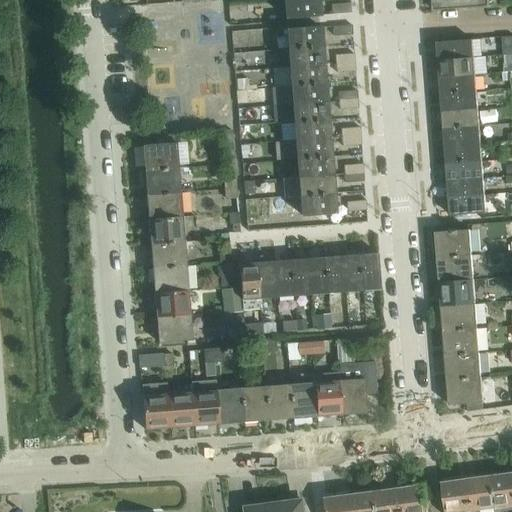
[(320,16),(318,0),(285,0),(286,19),(320,16)]
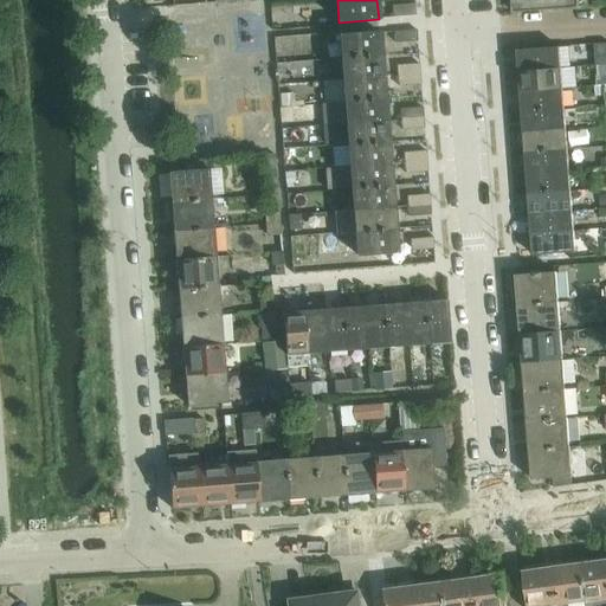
[(581,10),(580,0),(513,0),(515,14),(581,10)]
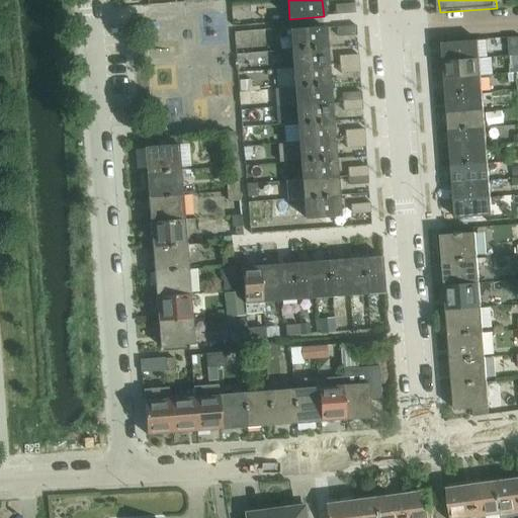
[(355,14),(354,5),(335,6),(336,15),(355,14)]
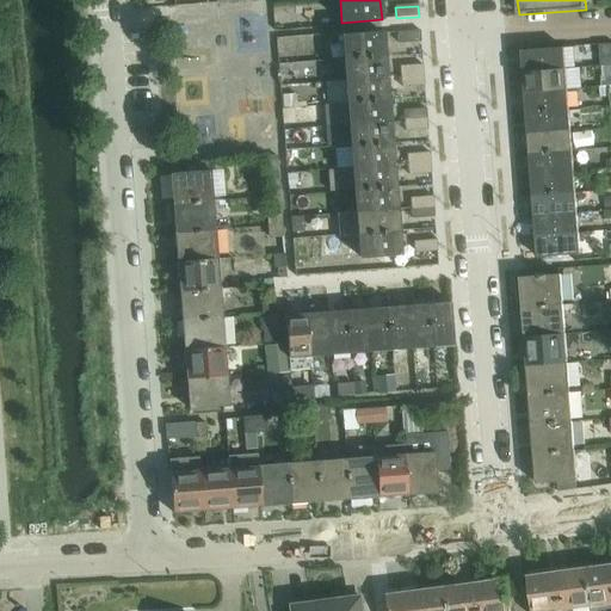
[(421,43),(420,31),(397,34),(399,44),(421,43)]
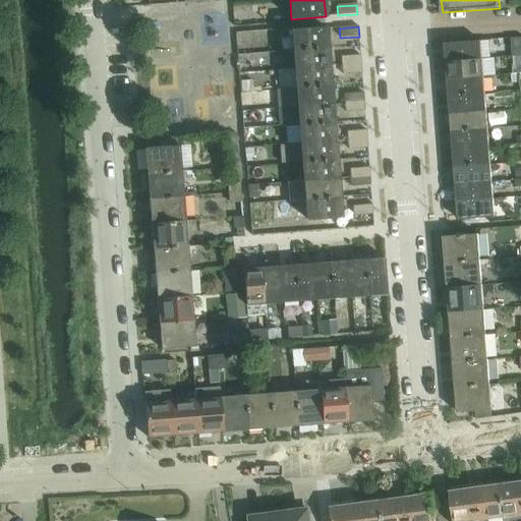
[(329,48),(327,29),(292,32),(294,51),(329,48)]
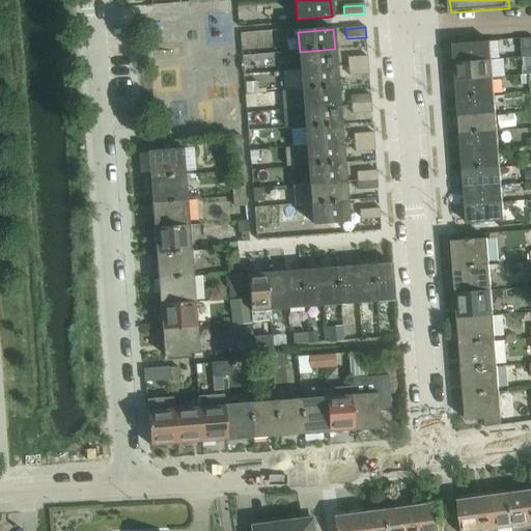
[(493,60),(491,43),(453,46),(455,63),(493,60)]
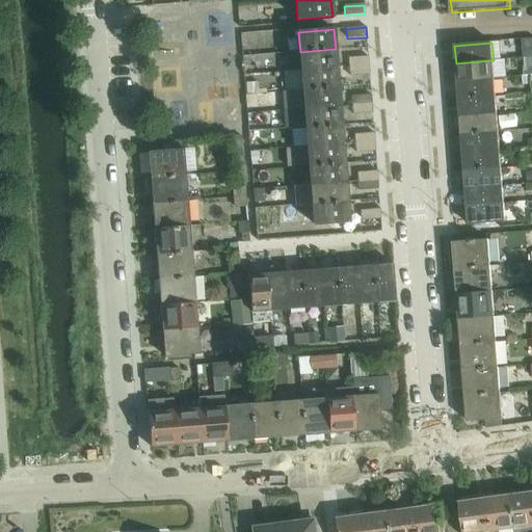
[(337,69),(336,49),(300,52),(301,71),(337,69)]
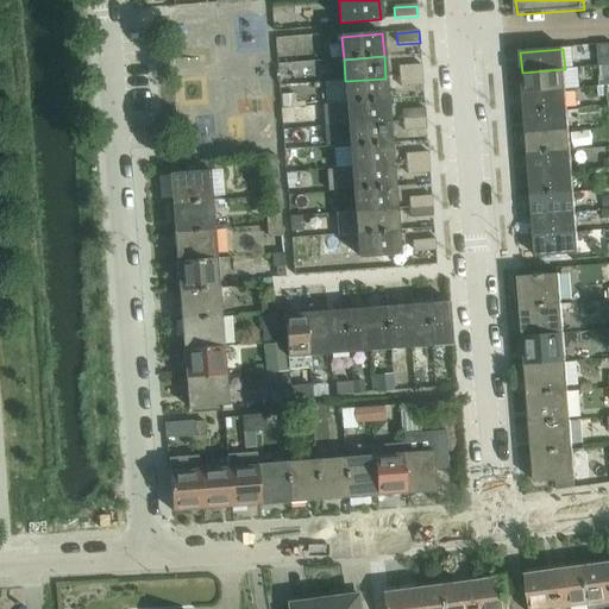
[(422,76),(421,66),(399,67),(400,77),(422,76)]
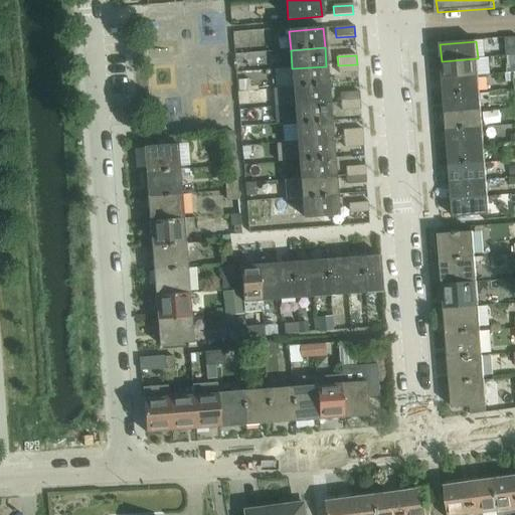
[(479,75),(478,58),(442,61),(443,78),(479,75)]
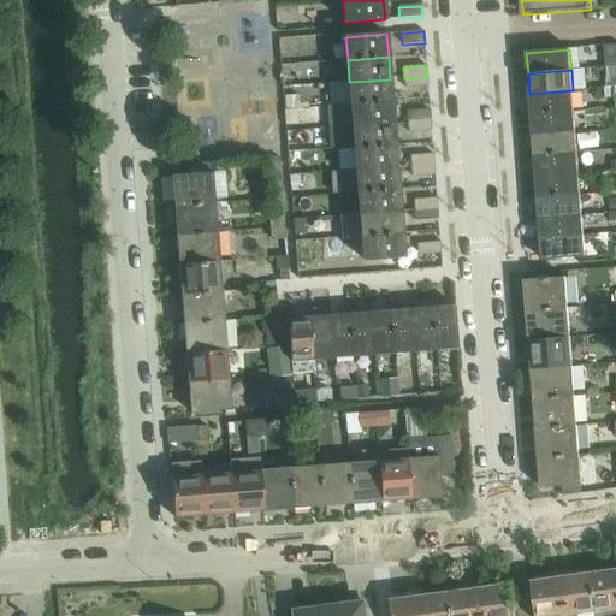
[(391,101),(391,90),(427,87),(427,77),(404,78),(390,80),(349,82),(351,105),(391,101)]
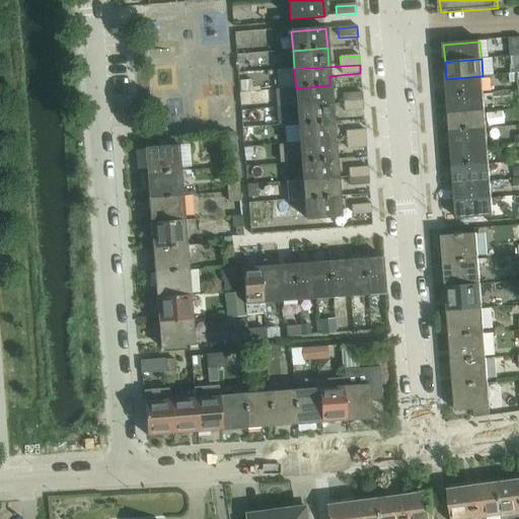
[(484,93),(483,76),(446,79),(447,96),(484,93)]
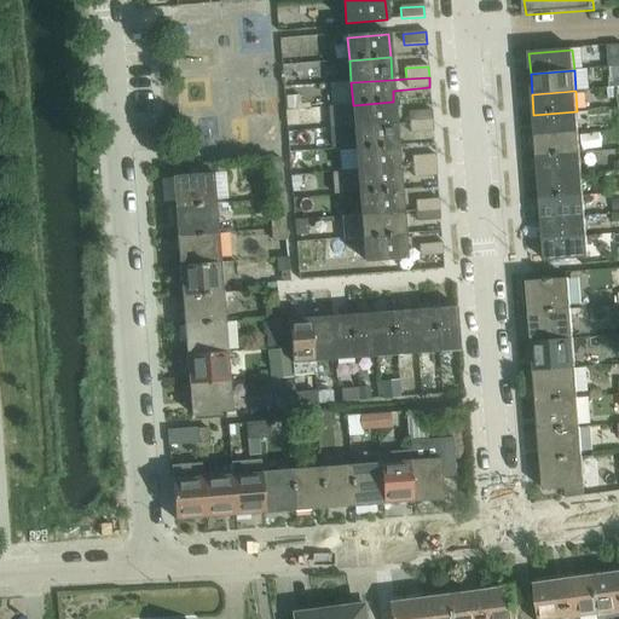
[(395,125),(393,102),(353,105),(354,127),(395,125)]
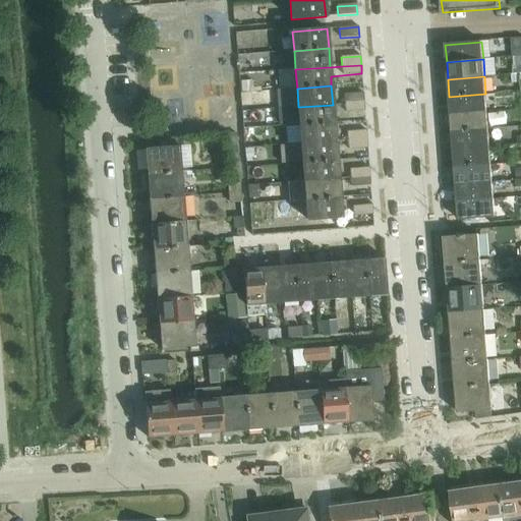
[(364,102),(363,94),(344,95),(345,104),(364,102)]
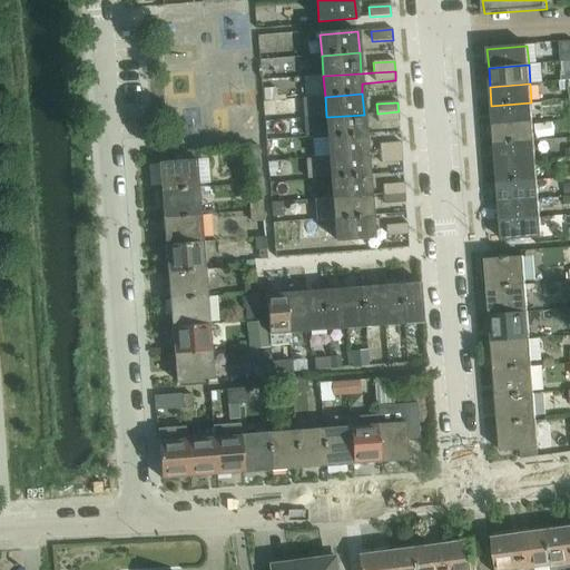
[(533,121),(531,102),(491,106),(493,125),(533,121)]
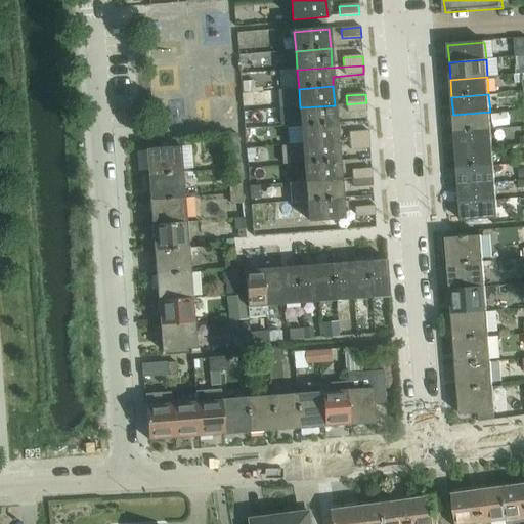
[(366,112),(366,102),(347,104),(348,113),(366,112)]
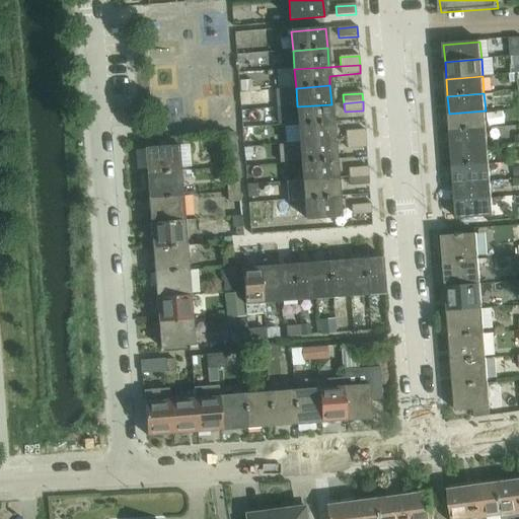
[(332,123),(331,104),(297,106),(298,126),(332,123)]
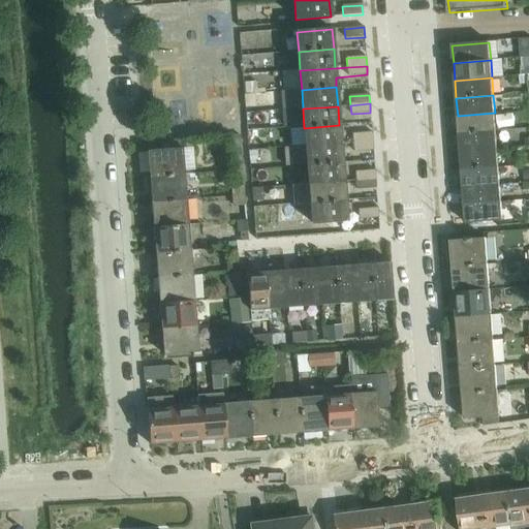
[(496,130),(495,113),(458,116),(459,133),(496,130)]
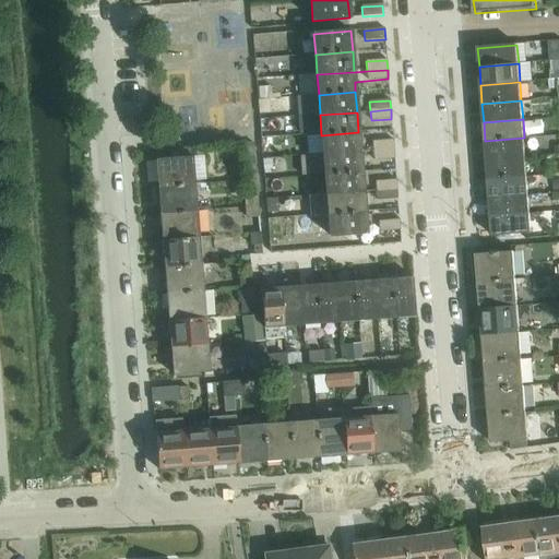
[(360,153),(358,132),(321,135),(323,155),(360,153)]
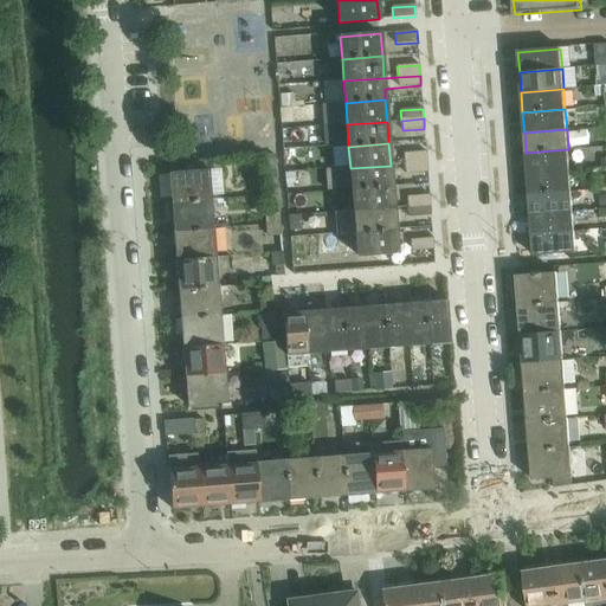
[(569,169),(568,149),(526,153),(527,173),(569,169)]
